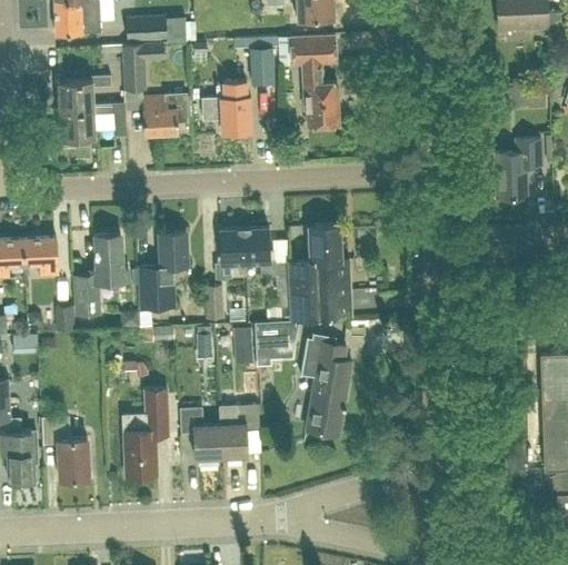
[(98,0),(80,0),(52,1),(53,35),(100,32),(98,0)]
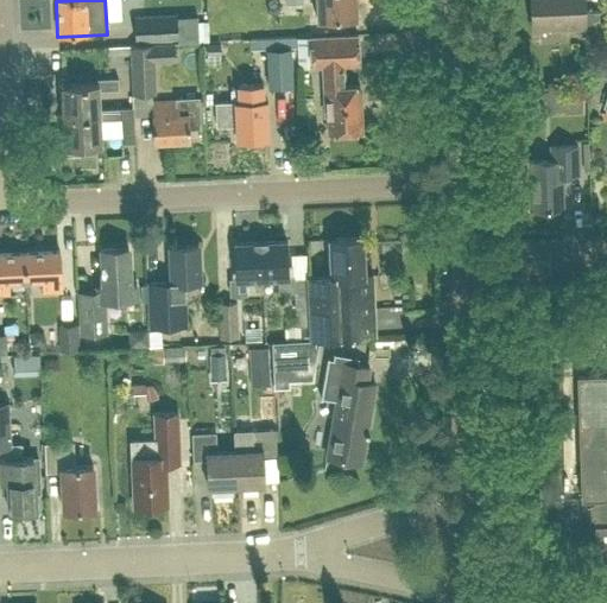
[(359,19),(358,0),(317,0),(320,21),(359,19)]
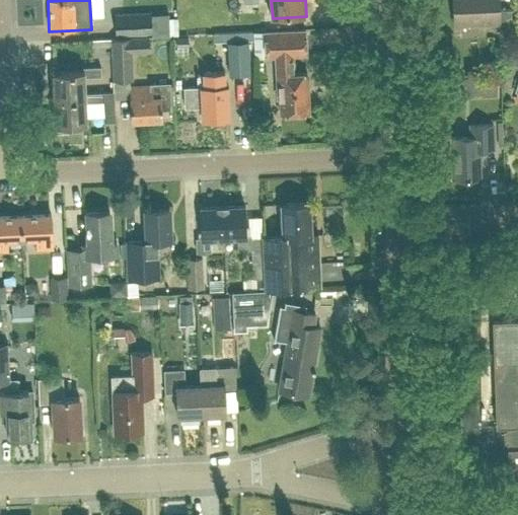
[(498,12),(497,0),(452,0),(454,26),(498,23),(499,42),(509,41),(513,31),(512,11),(498,12)]
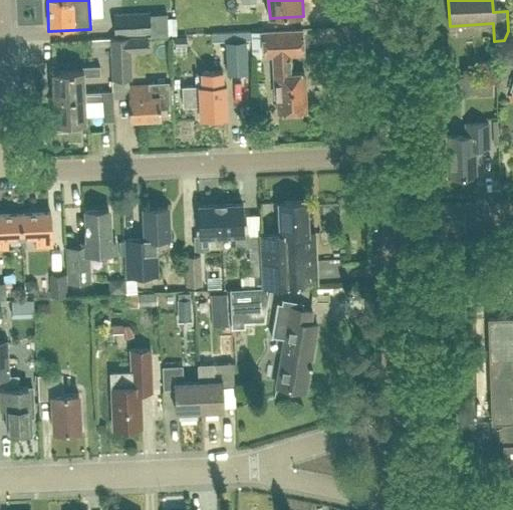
[(151,17),(112,18),(112,40),(151,39),(151,17)]
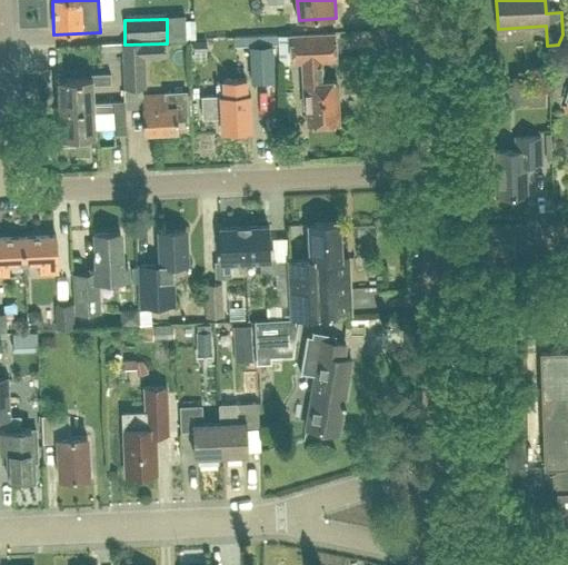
[(324,36),(280,37),(281,67),(304,66),(305,85),(306,85),(308,128),(341,127),(339,82),(325,82),(324,62),(339,62),(337,35),(324,36)]
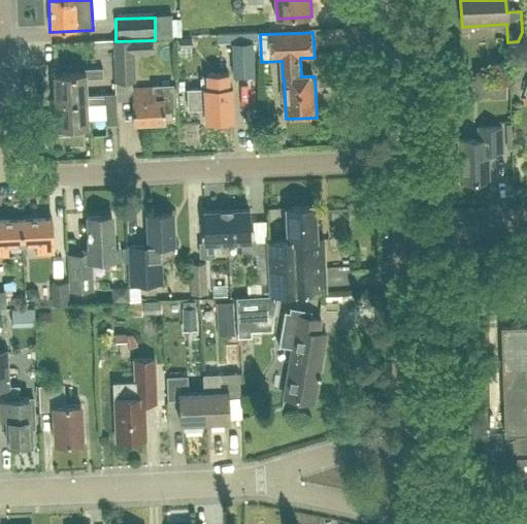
[(94,51),(112,48),(114,48),(114,41),(93,42),(94,51)]
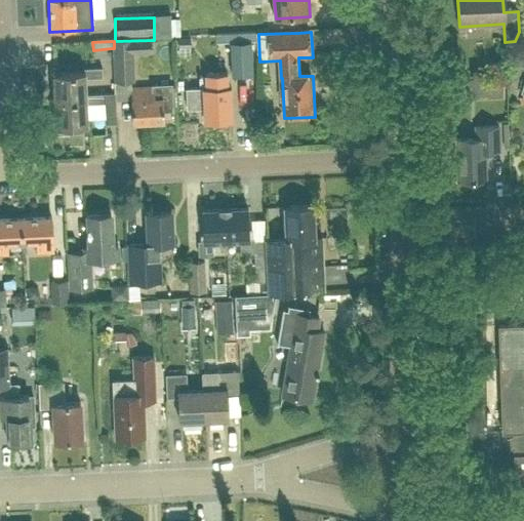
[(251,44),(232,45),(233,75),(252,75),(251,44)]
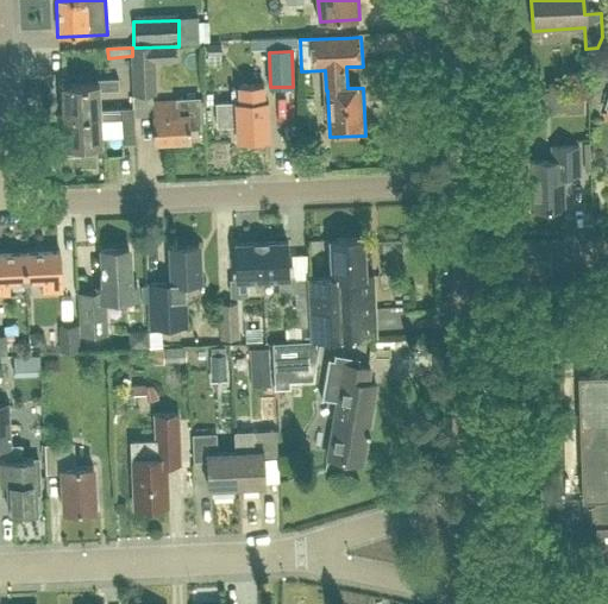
[(154,71),(154,63),(140,63),(130,63),(131,71),(132,98),(154,96),(154,71)]
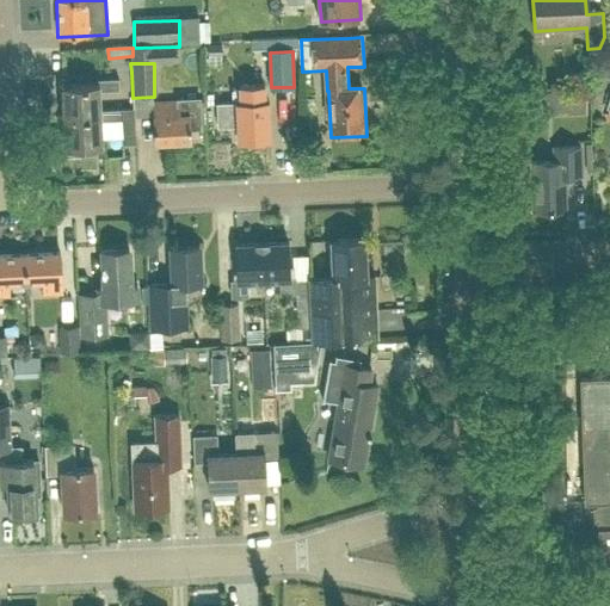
[(121,92),(119,81),(98,82),(98,86),(62,88),(63,113),(100,112),(99,93),(121,92)]
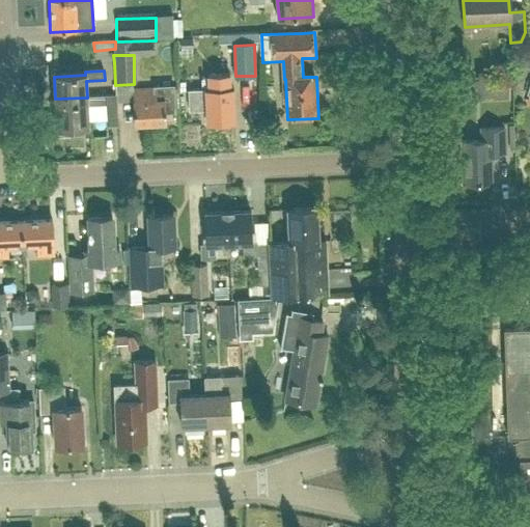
[(207,123),(212,123),(212,127),(223,127),(223,122),(235,122),(234,89),(231,90),(230,78),(210,79),(211,91),(205,91),(207,123)]
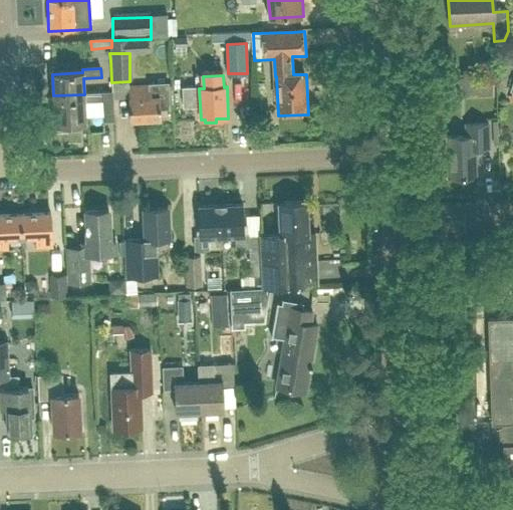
[(482,90),(492,89),(491,78),(481,78),(482,90)]
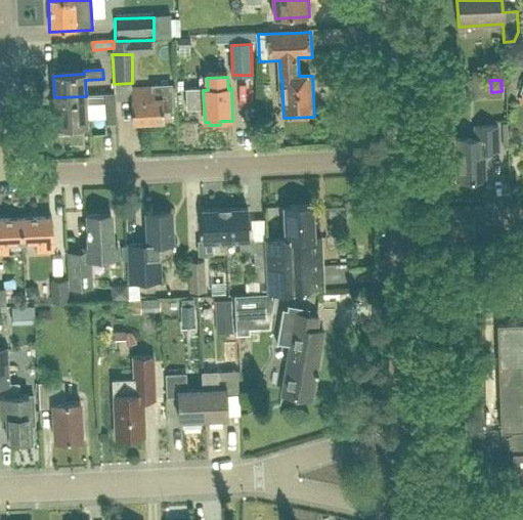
[(131,92),(129,92),(131,124),(163,123),(162,111),(171,111),(170,88),(130,90),(131,92)]
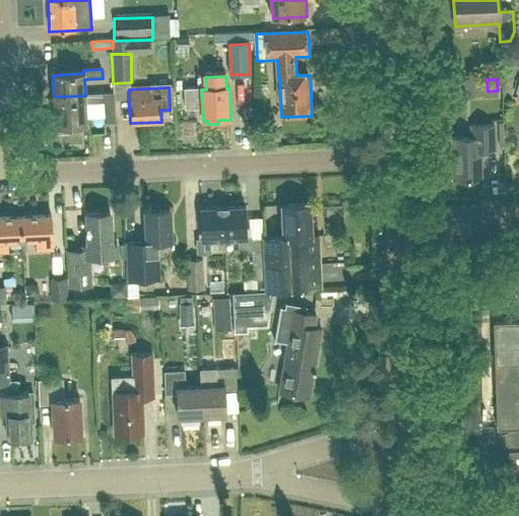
[(54,97),(52,97),(54,127),(84,125),(83,105),(104,104),(105,125),(116,124),(114,93),(85,95),(54,97)]
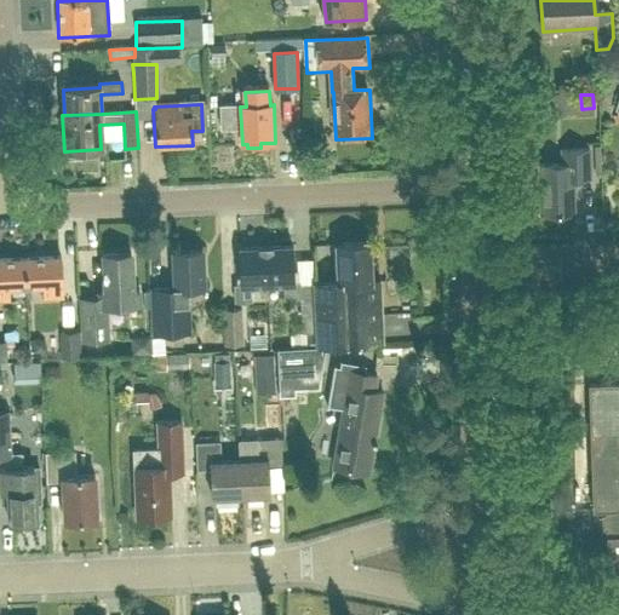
[(539,216),(574,214),(573,182),(590,180),(589,150),(560,151),(561,166),(537,167),(539,216)]
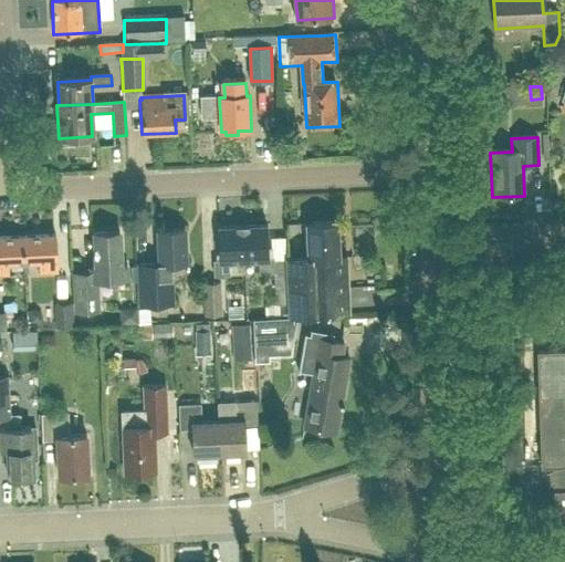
[(285,261),(288,306),(288,319),(346,316),(344,259),(339,259),(337,224),(307,225),(310,260),(285,261)]
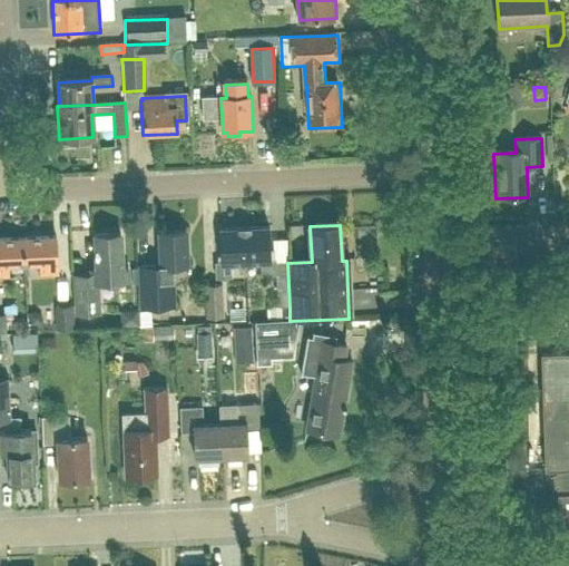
[(271,262),(268,228),(245,230),(246,263),(261,263),(262,277),(277,277),(277,309),(290,309),(287,263),(276,263),(276,262),(271,262)]
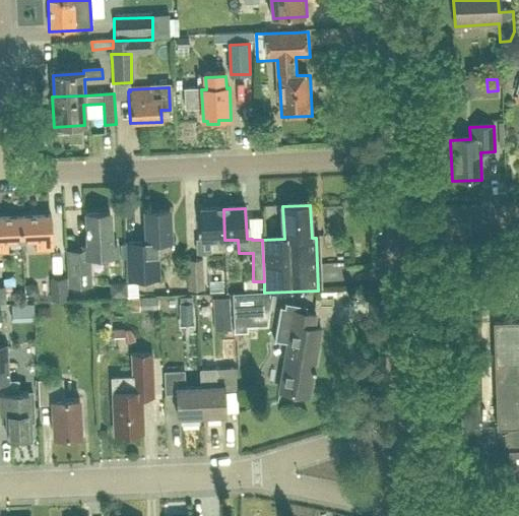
[(200,242),(197,242),(197,255),(211,254),(211,241),(224,240),(223,209),(199,210),(200,242)]
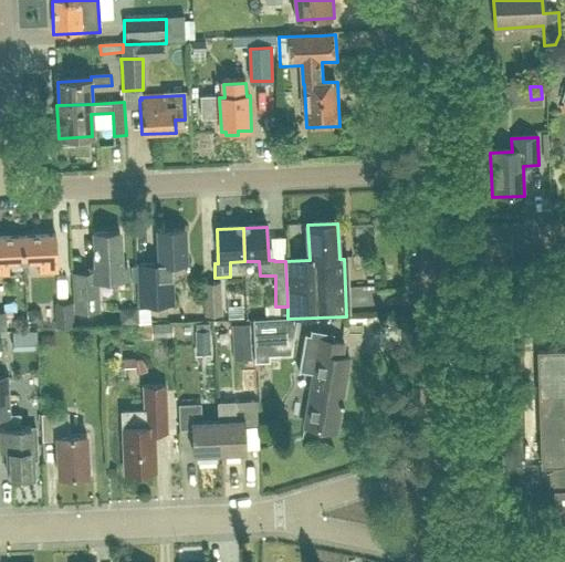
[(160,267),(155,267),(139,267),(140,306),(174,305),(171,266),(187,264),(186,231),(159,232),(160,267)]
